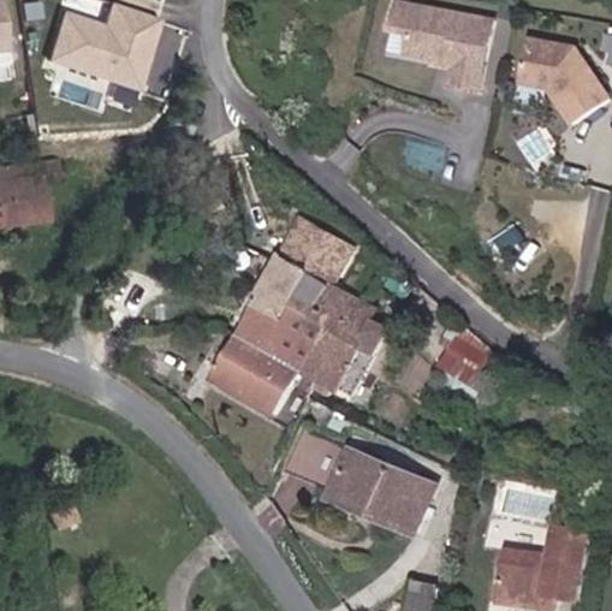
[(57,4),(39,59),(132,87),(155,12),(117,0),(104,0),(99,16),(57,4)]
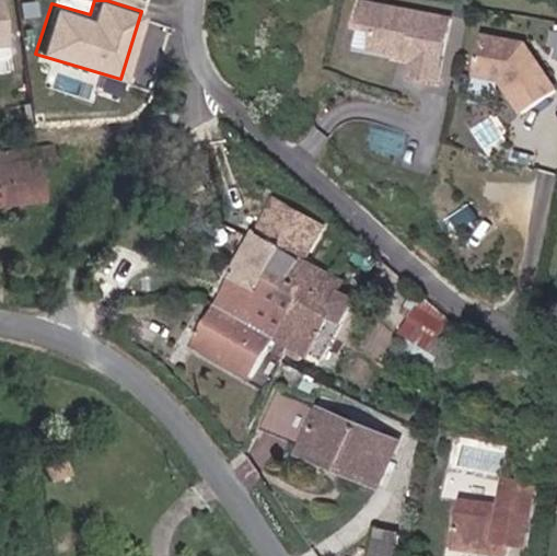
[(436,80),(448,14),(371,0),(359,0),(355,22),(372,25),(370,39),(373,45),(406,51),(405,57),(412,58),(408,74),(436,80)]
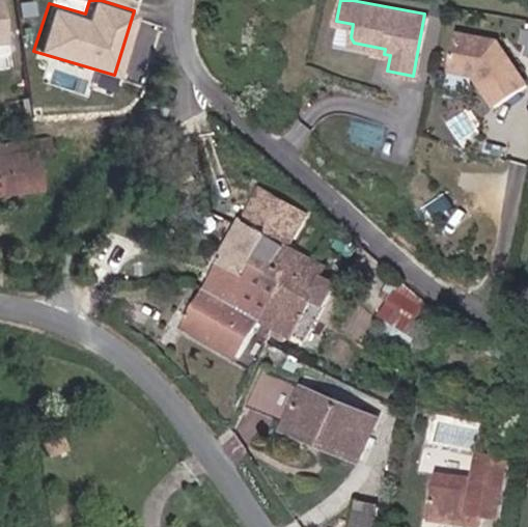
[(525,82),(499,45),(497,47),(490,36),(453,30),(446,67),(472,72),(493,104),(525,82)]
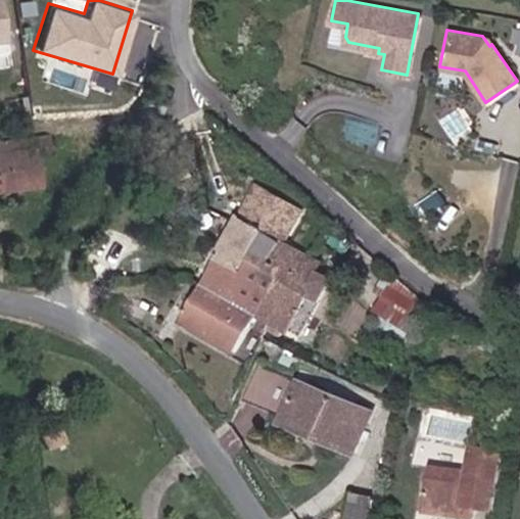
[(44,153),(42,135),(0,141),(0,152),(28,148),(29,155),(44,153)]
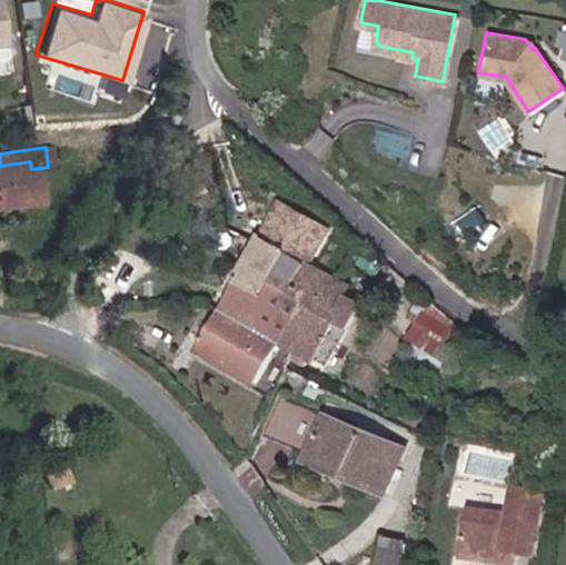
[(36,200),(31,169),(30,161),(0,166),(0,199),(16,197),(17,202),(36,200)]
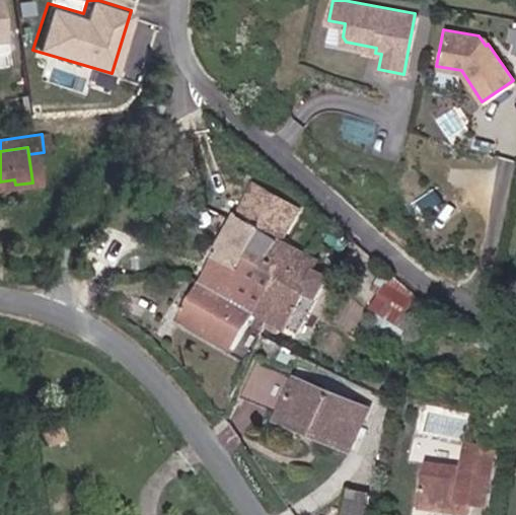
[(332,274),(315,264),(320,255),(281,233),(296,206),(252,181),(177,315),(234,347),(255,309),(298,334),(332,274)]
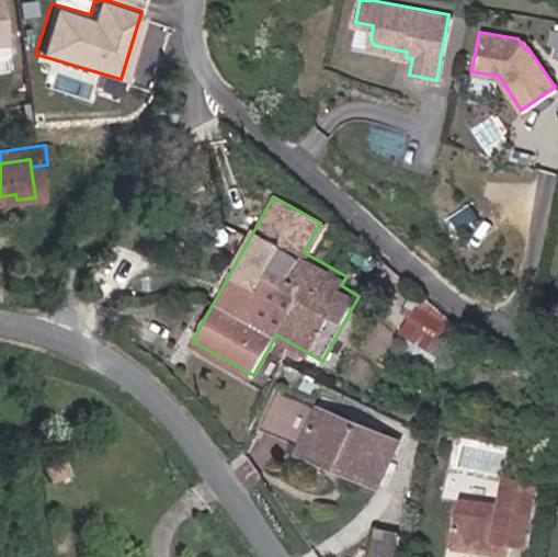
[(442,359),(452,319),(422,294),(398,330),(442,359)]
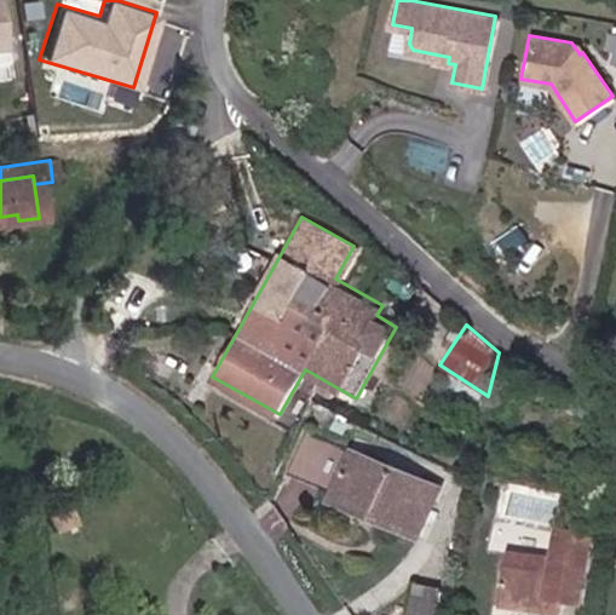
[(330,490),(347,447),(304,430),(287,472),(330,490)]
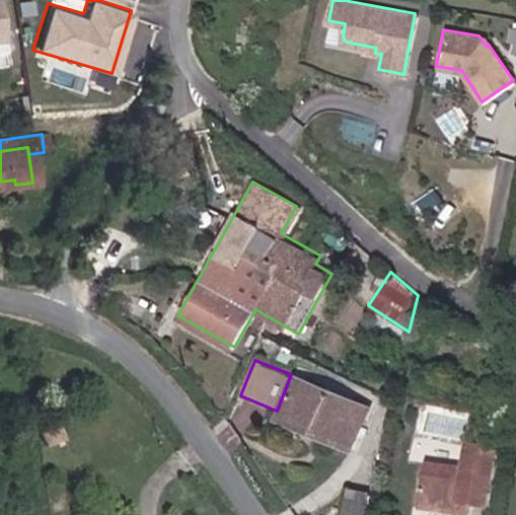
[(350,446),(366,408),(295,377),(281,413),(317,428),(315,433),(350,446)]
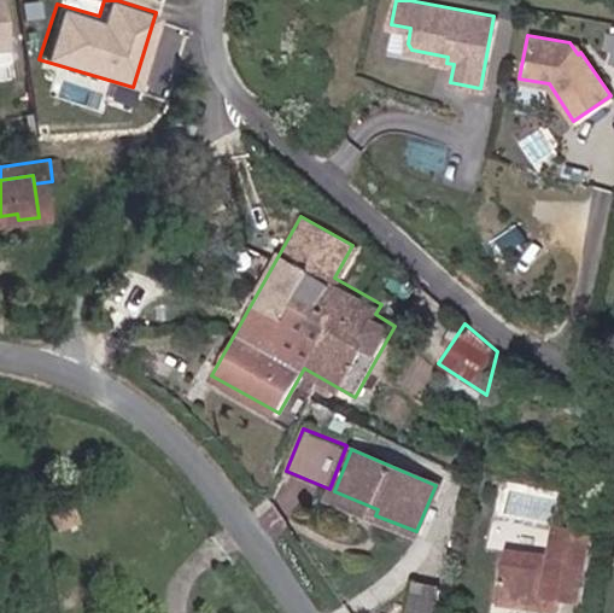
[(378,509),(334,491),(332,497),(375,515),(378,509)]
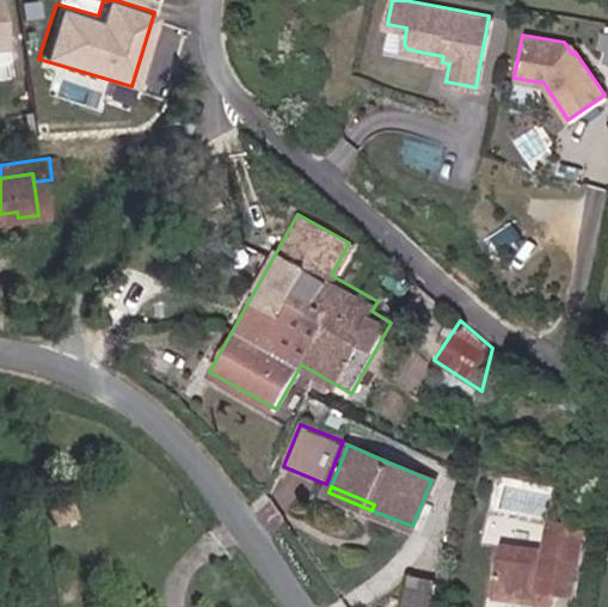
[(571,606),(582,525),(550,520),(545,549),(503,544),(496,595),(571,606)]
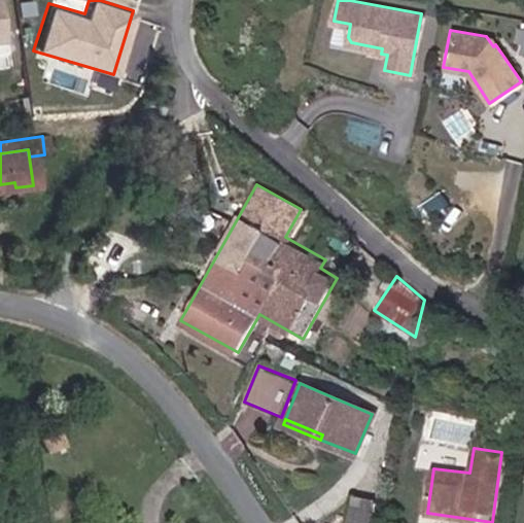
[(371,522),(374,493),(351,491),(347,522),(371,522)]
